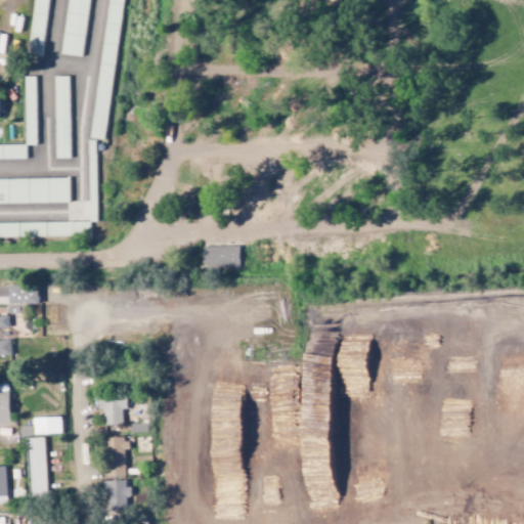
[(41,56),(48,0),(33,0),(27,54),(41,56)]
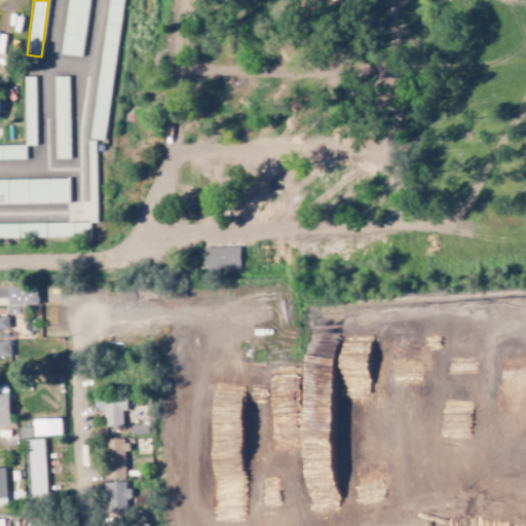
[(88,0),(67,0),(61,53),(82,57),(88,0)]
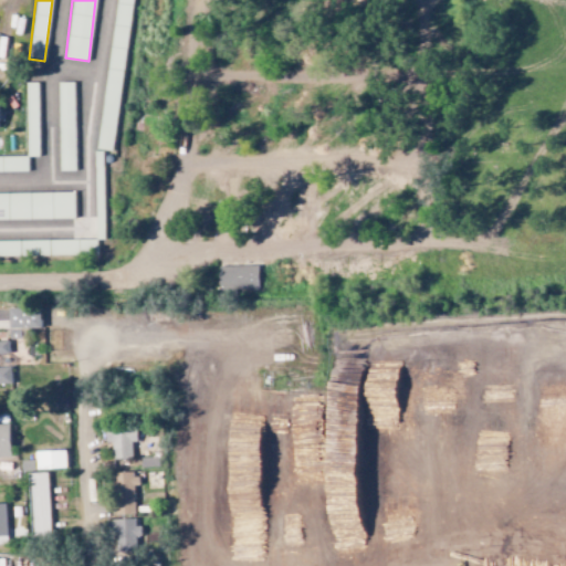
[(115,0),(98,149),(114,152),(130,0),(115,0)]
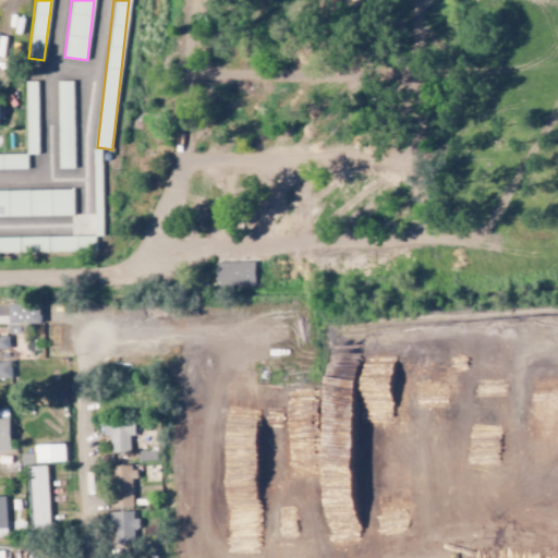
[(26,155),(38,154),(36,81),(24,82),(26,155)]
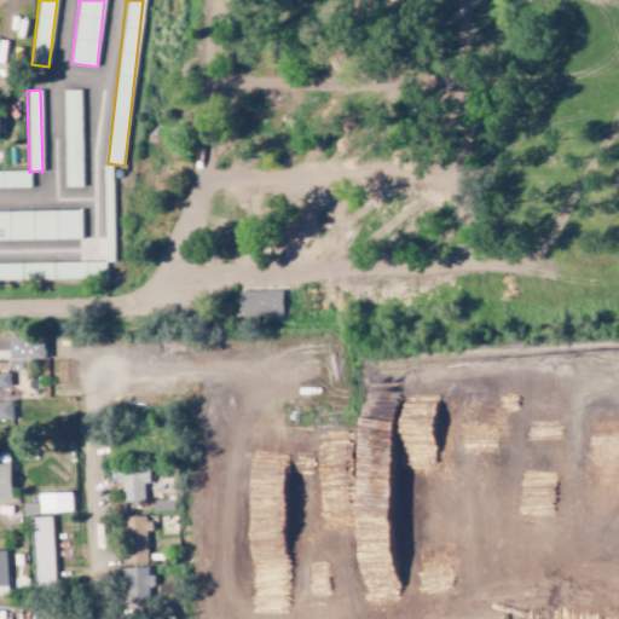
[(80,90),(63,90),(65,187),(82,187),(80,90)]
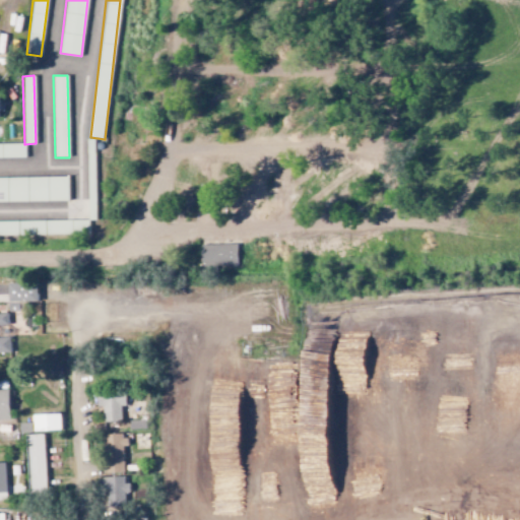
[(66,219),(96,218),(94,150),(86,151),(88,200),(65,200),(66,219)]
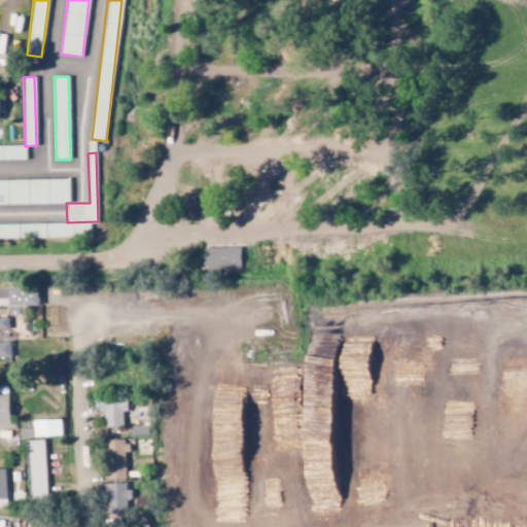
[(0,179),(0,204),(69,204),(69,178),(0,179)]
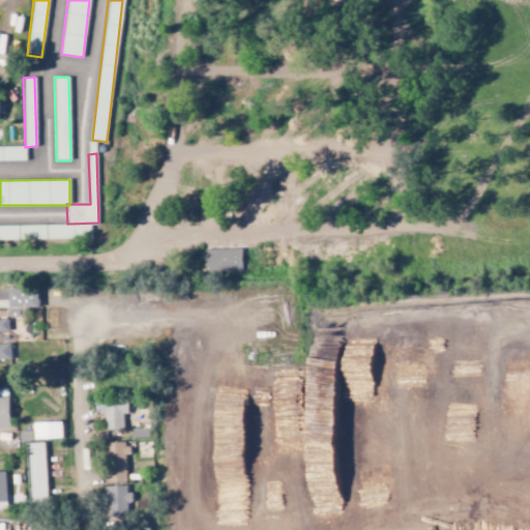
[(90,224),(0,225),(0,239),(90,238),(90,224)]
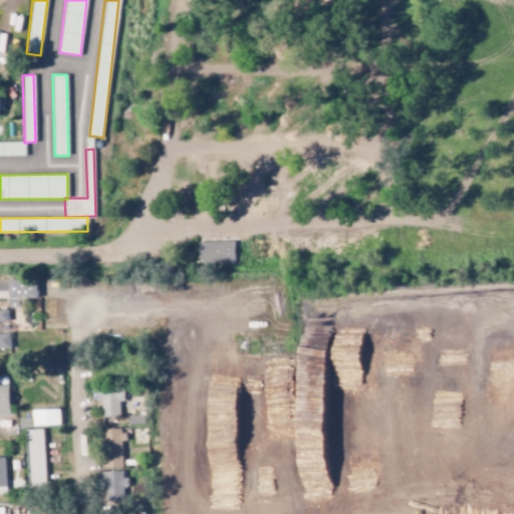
[(233,241),(198,242),(198,263),(234,262),(233,241)]
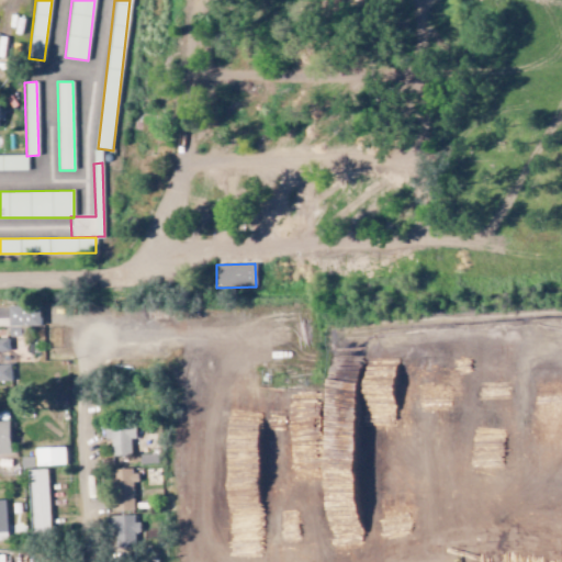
[(40,307),(9,306),(9,336),(21,336),(21,325),(40,325),(40,307)]
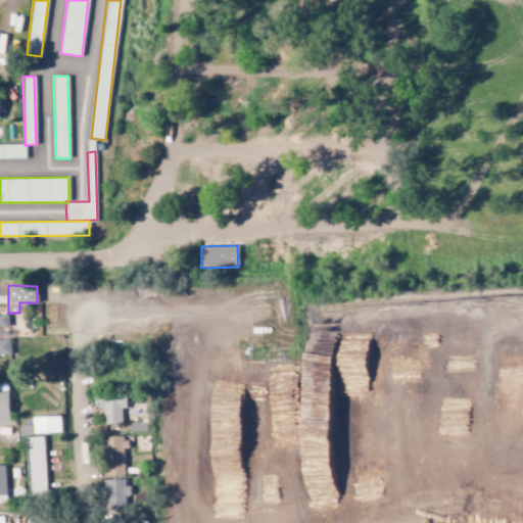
[(0,358),(20,357),(19,340),(4,341),(4,329),(9,329),(8,316),(0,316),(0,358)]
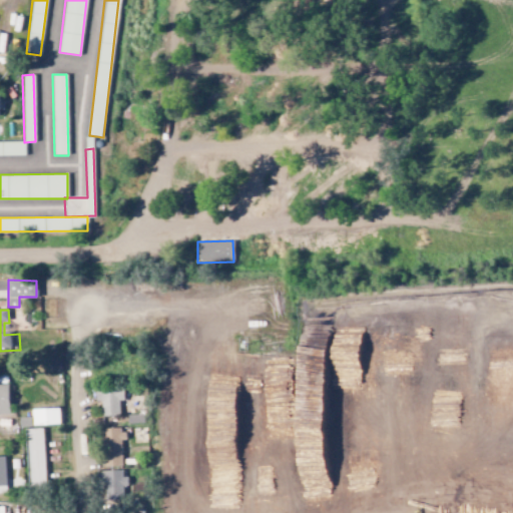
[(122,390),(101,391),(102,416),(119,415),(118,400),(123,400),(122,390)]
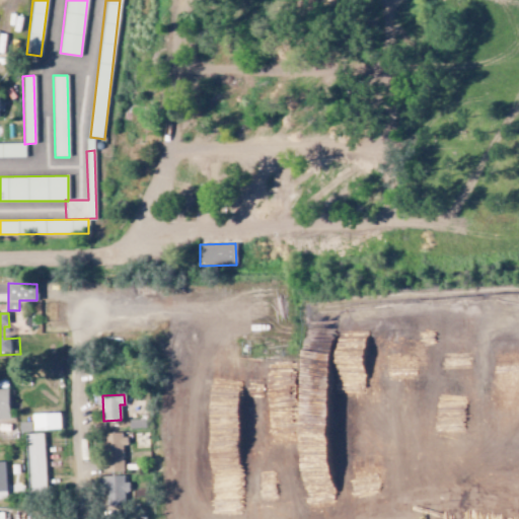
[(32,431),(61,429),(60,413),(32,414),(32,431)]
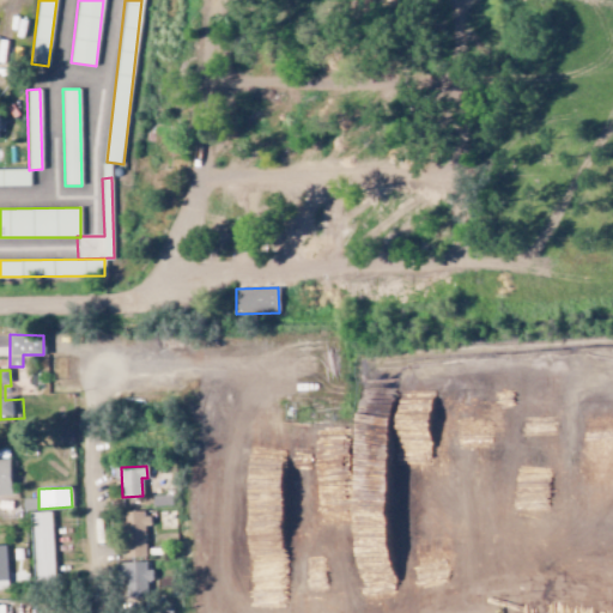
[(153,507),(171,505),(170,495),(152,496),(153,507)]
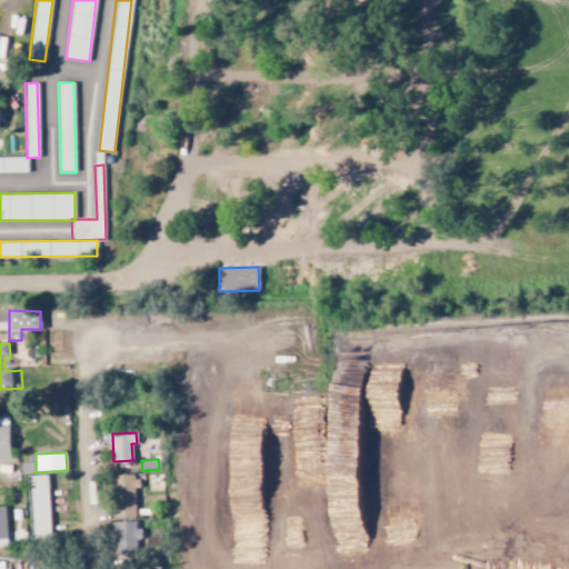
[(1,466),(1,482),(18,481),(18,466),(1,466)]
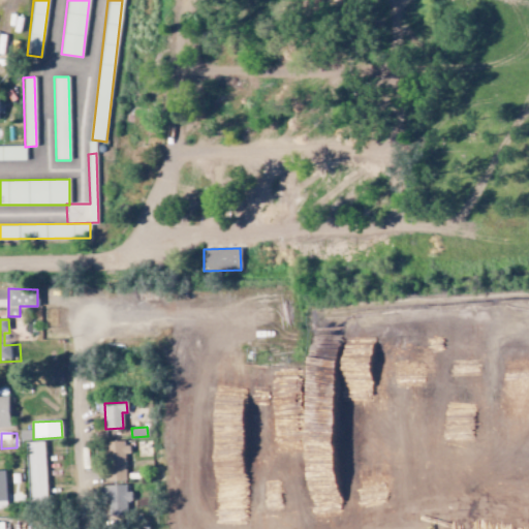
[(28,442),(30,500),(47,499),(44,441),(28,442)]
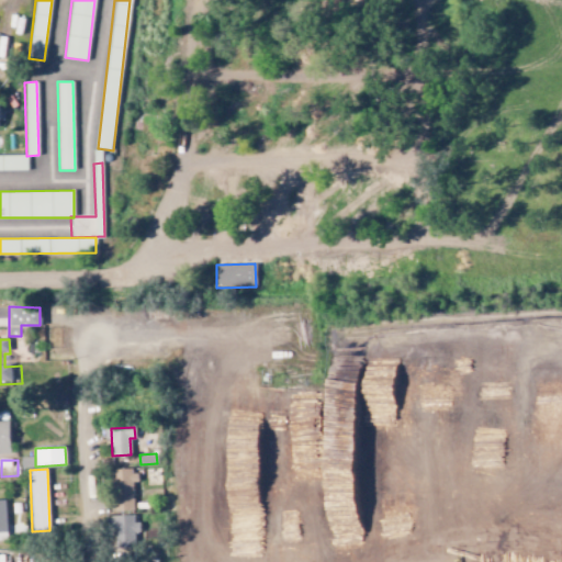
[(133,510),(132,482),(135,482),(135,469),(112,469),(112,510),(133,510)]
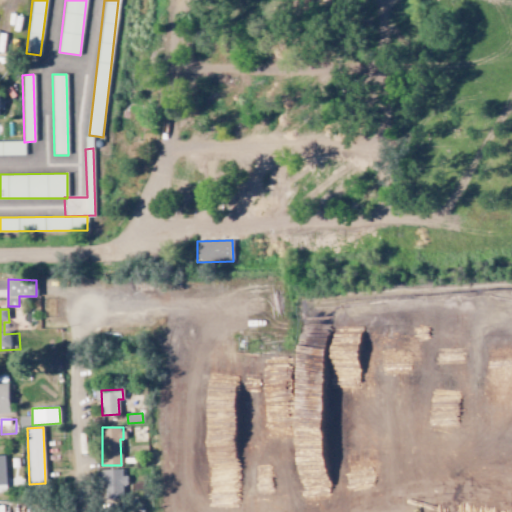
[(103,470),(104,499),(123,498),(122,485),(125,485),(124,469),(103,470)]
